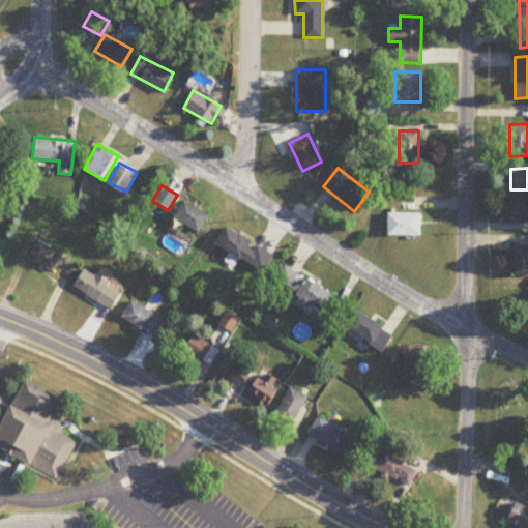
[(511,221),(527,221),(527,198),(511,199),(511,221)]
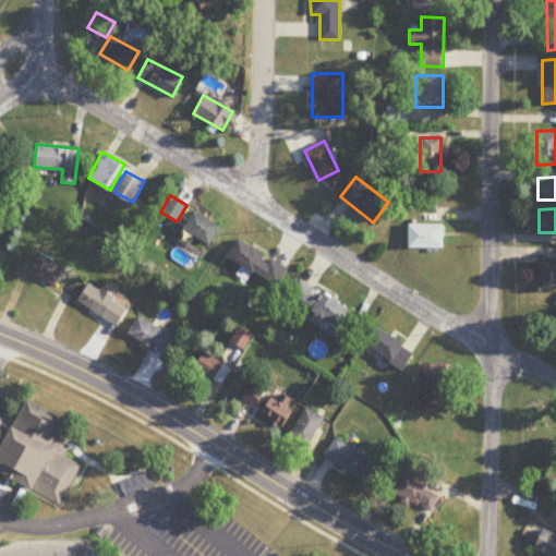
[(182,227),(208,243),(219,226),(194,209),(182,227)]
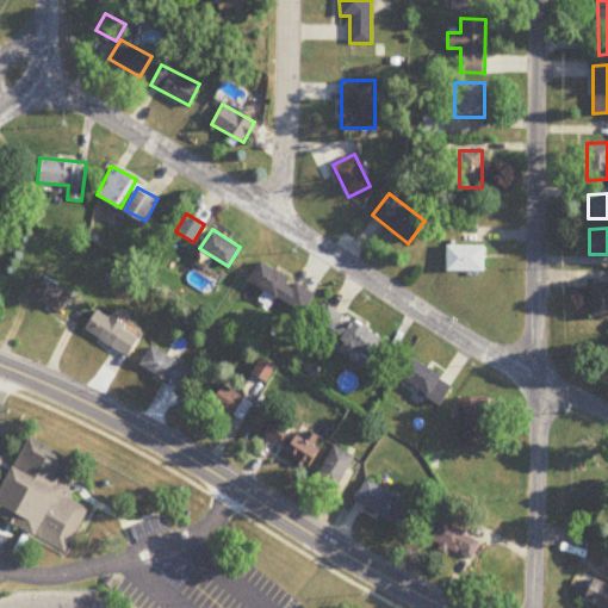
[(446,268),(484,268),(484,244),(446,244),(446,268)]
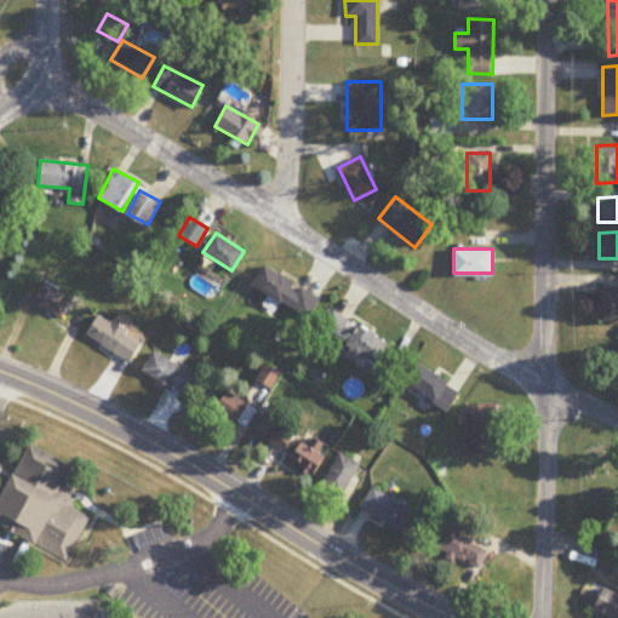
[(307,316),(319,296),(263,264),(252,285),(267,293),(261,304),(272,310),(278,299),(307,316)]
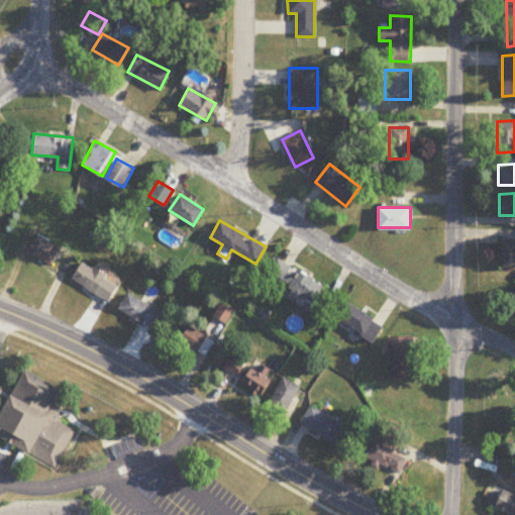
[(52,265),(62,247),(35,233),(25,250),(52,265)]
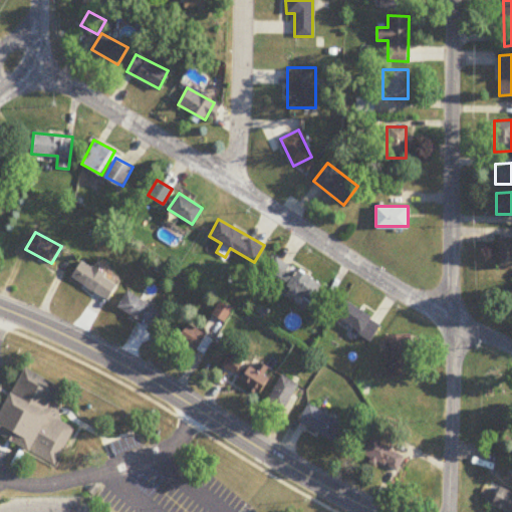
[(511,237),(497,237),(497,268),(511,267),(511,237)]
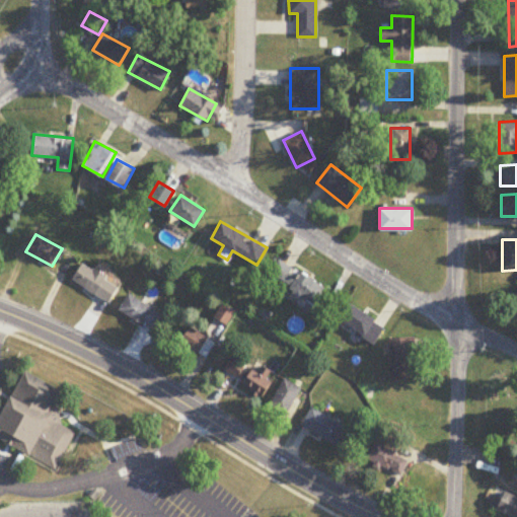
[(325,284),(277,260),(270,274),(293,286),(287,298),(312,310),(325,284)]
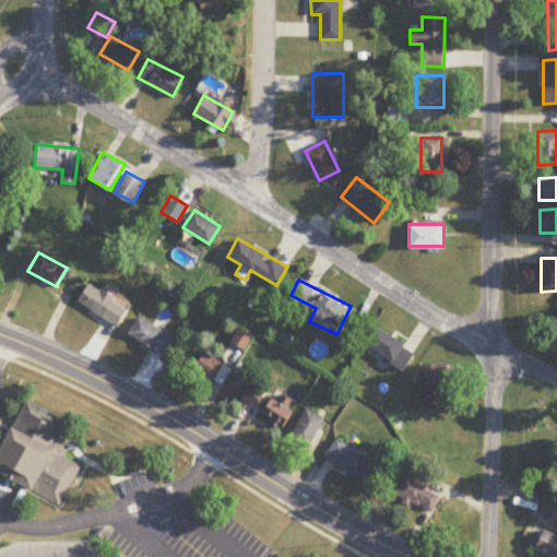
[(117,324),(128,305),(87,282),(76,301),(117,324)]
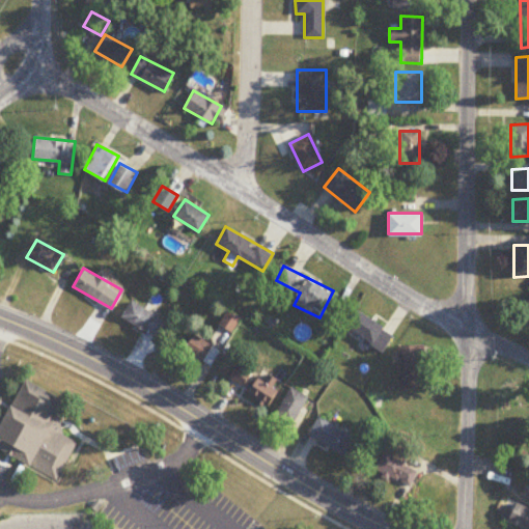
[(120,316),(156,339),(167,322),(132,299),(120,316)]
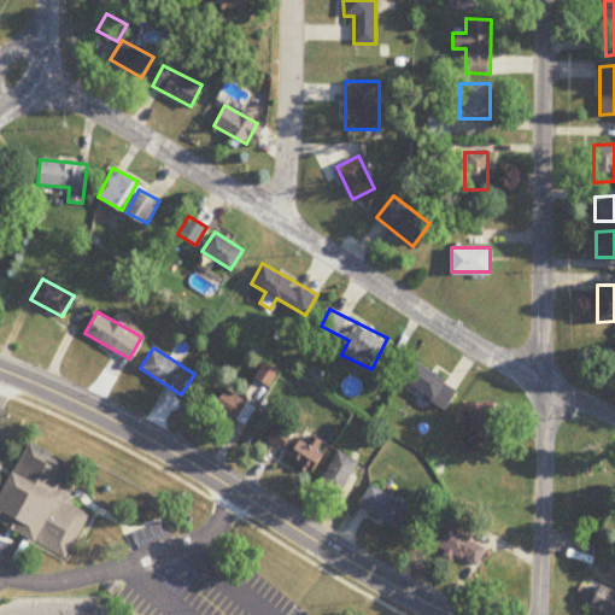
[(404,376),(443,409),(457,392),(419,359),(404,376)]
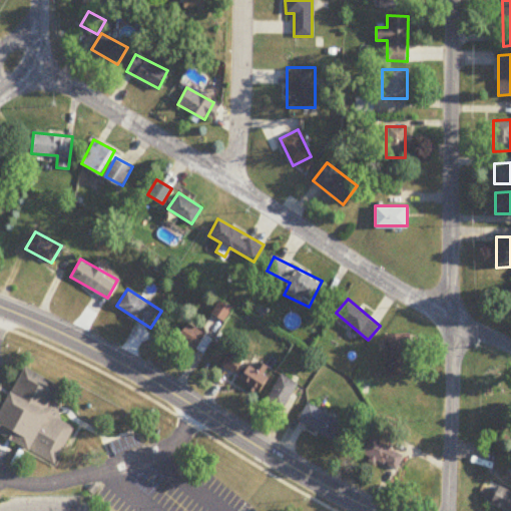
[(199,355),(230,308),(219,301),(199,331),(187,323),(176,339),(199,355)]
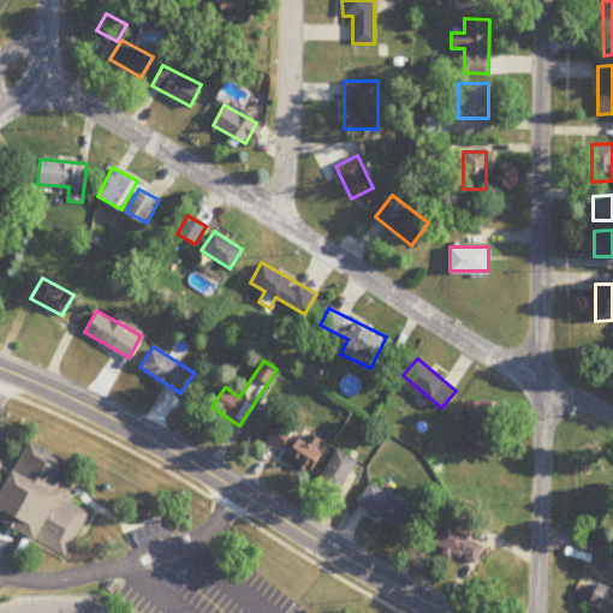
[(463,450),(489,450),(489,400),(463,400),(463,450)]
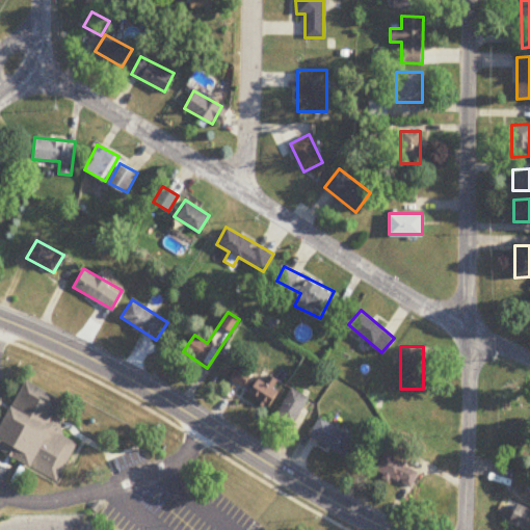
[(274,376),(254,378),(256,401),(276,399),(274,376)]
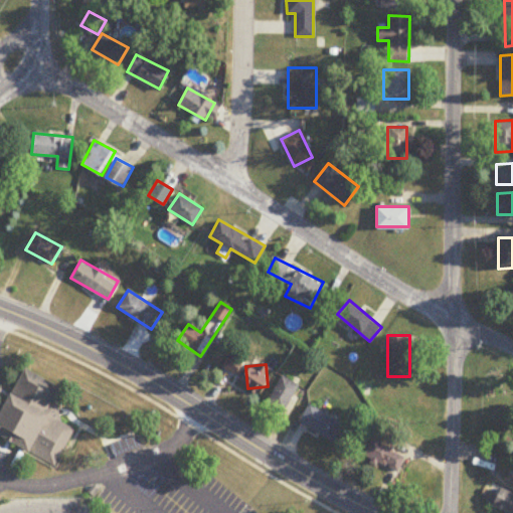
[(0,436),(53,465),(74,425),(49,412),(62,387),(24,367),(0,411),(0,436)]
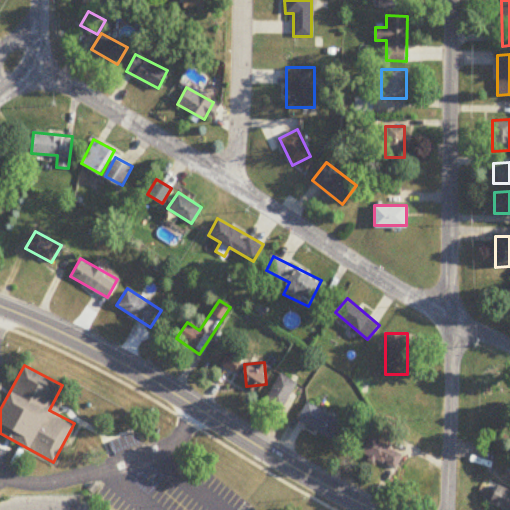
[(298,380),(281,371),(265,401),(282,410),(298,380)]
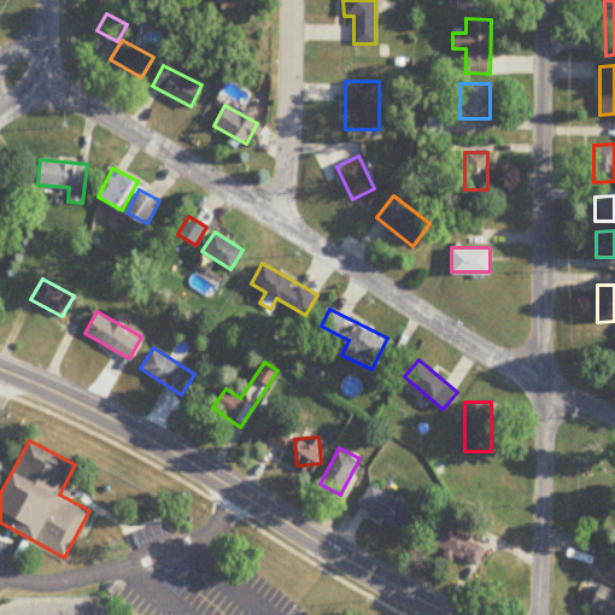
[(358,505),(400,529),(413,508),(372,484),(358,505)]
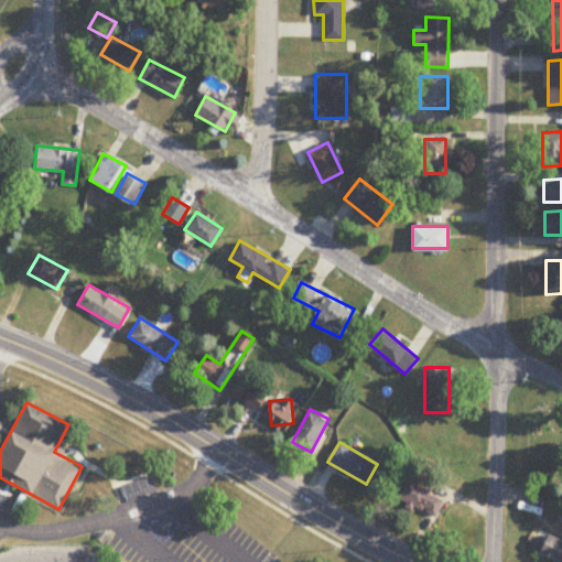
[(399,498),(436,517),(445,498),(408,481),(399,498)]
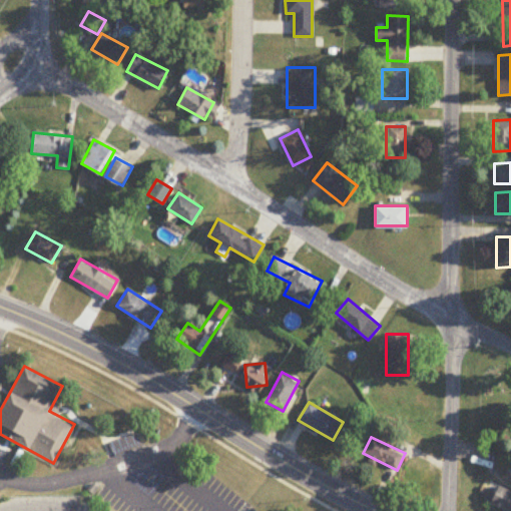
[(509,510),(510,510),(510,490),(498,485),(490,503),(509,510)]
